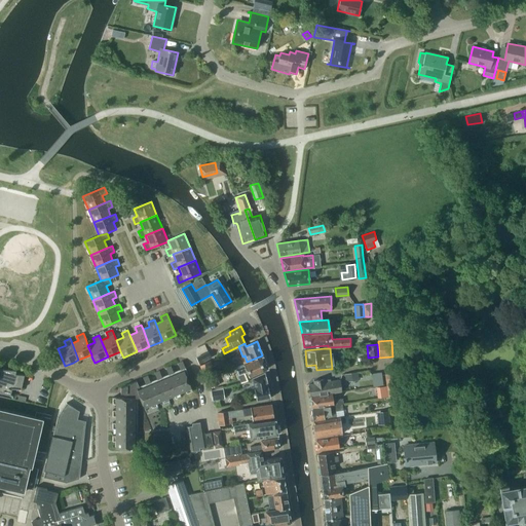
[(208,351),(197,358),(196,358),(199,363),(211,358),(208,351)]
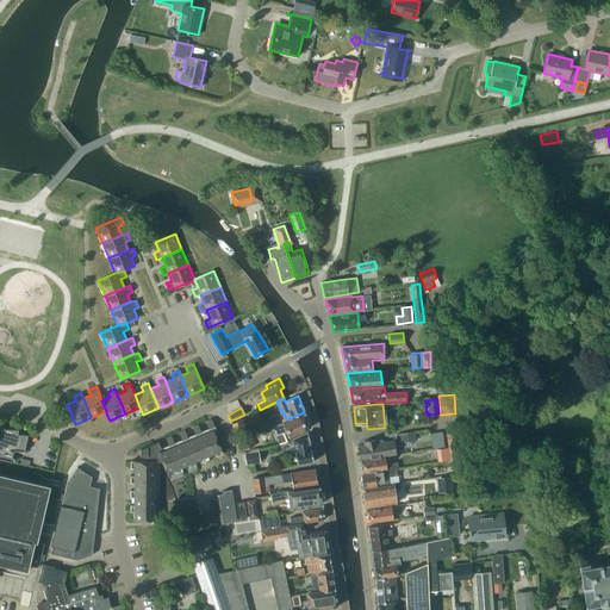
[(273,427),(275,435),(280,444),(287,441),(286,437),(310,427),(304,412),(282,423),(273,427)]
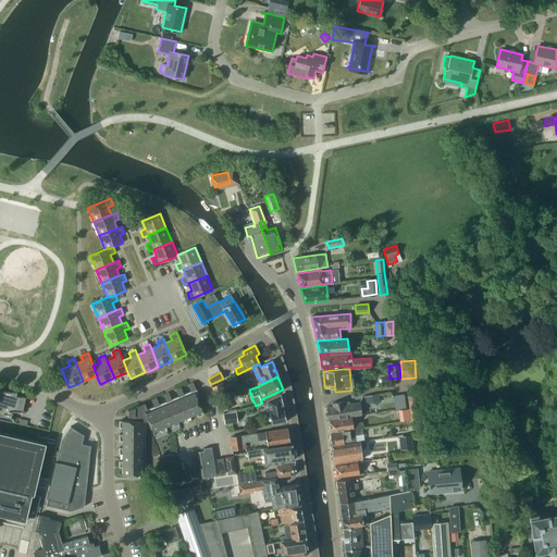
[(211,386),(214,393),(224,388),(222,382),(211,386)]
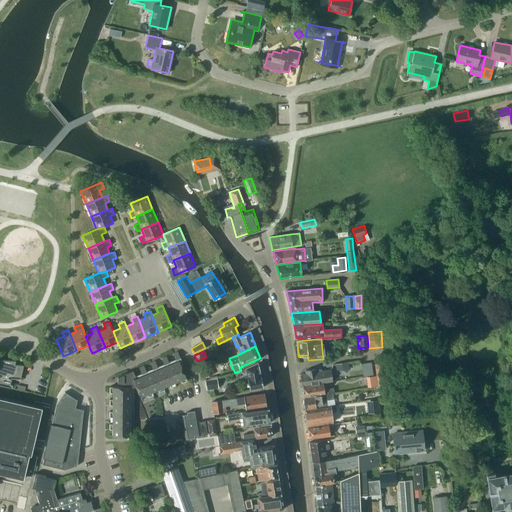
[(0,385),(9,387),(11,379),(20,379),(23,365),(15,364),(15,361),(0,359),(0,385)]
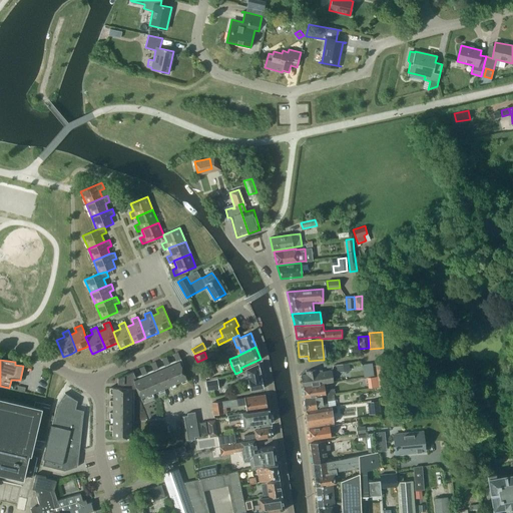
[(179,362),(167,366),(174,383),(186,378),(179,362)]
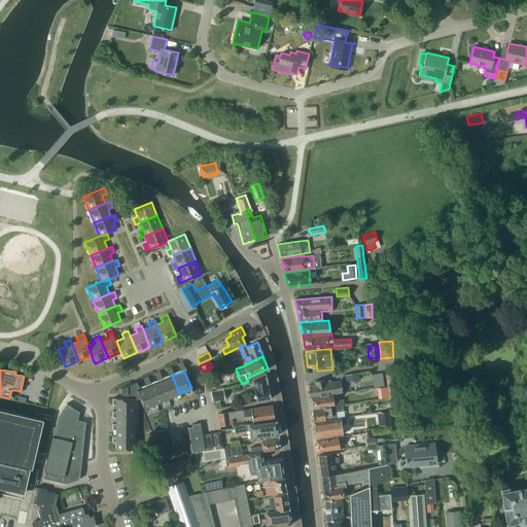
[(345,375),(346,383),(359,381),(358,373),(345,375)]
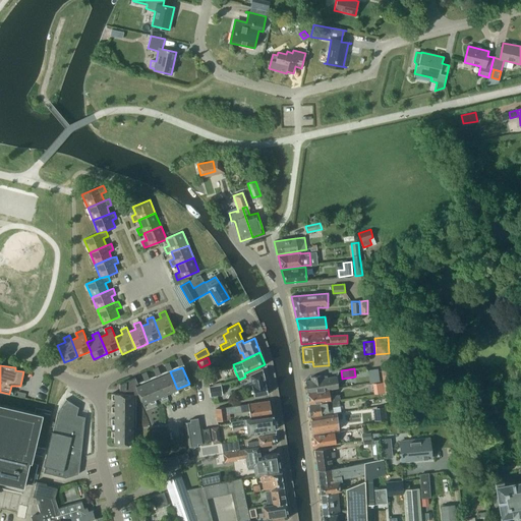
[(249,374),(253,397),(268,394),(263,369),(249,374)]
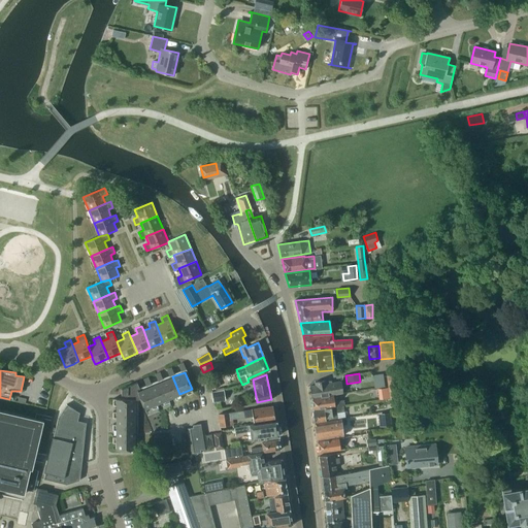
[(396,374),(387,375),(389,389),(390,397),(399,396),(398,387),(396,374)]
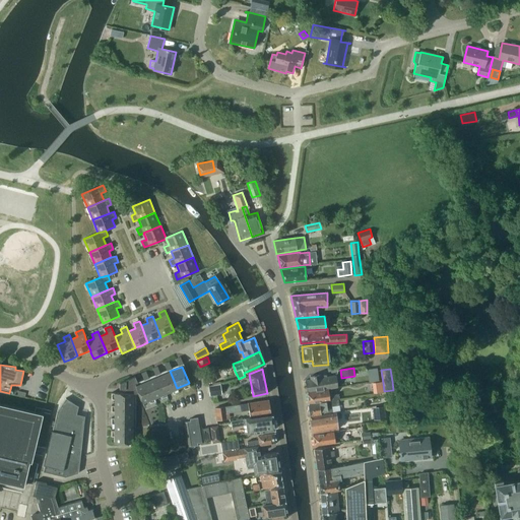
[(170,371),(158,376),(166,393),(177,388),(170,371)]
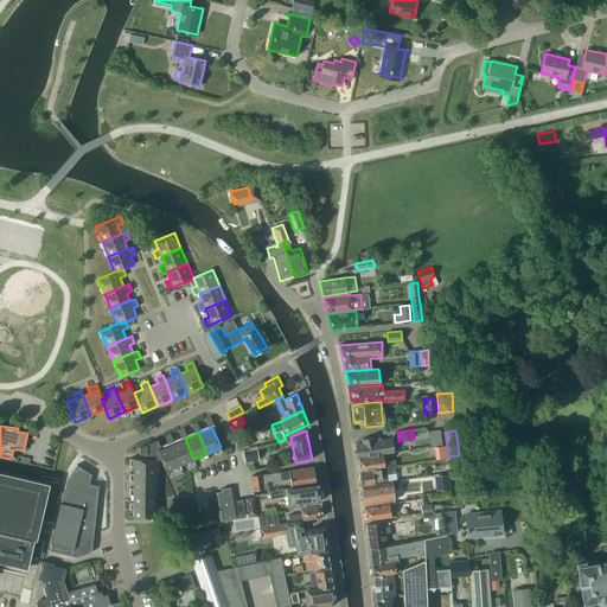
[(253,443),(248,433),(237,436),(242,447),(253,443)]
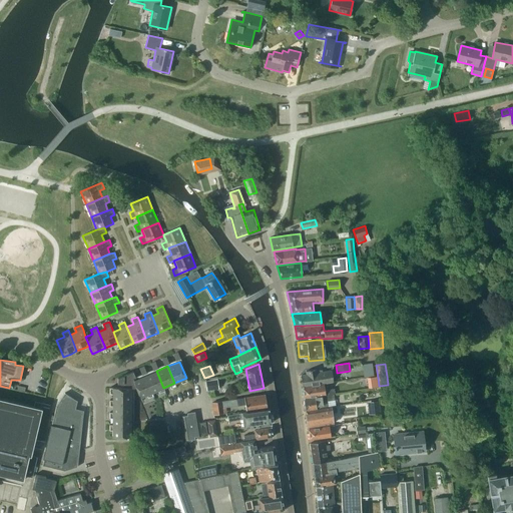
[(301,375),(303,387),(333,382),(332,370),(320,372),(320,370),(315,371),(315,370),(306,371),(306,374),(301,375)]
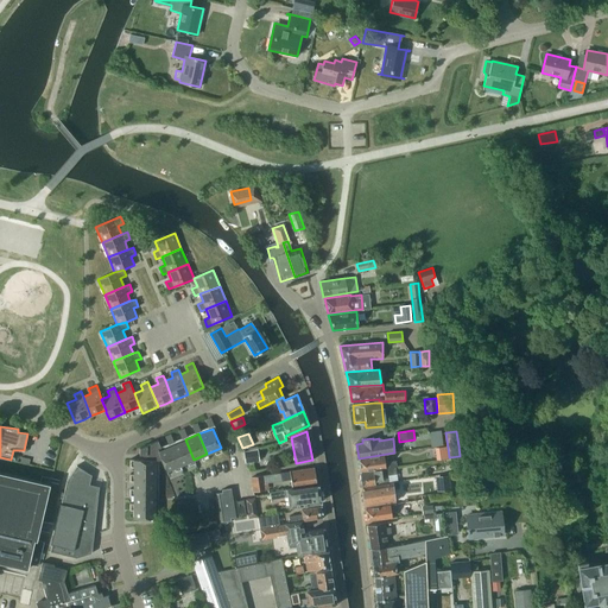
[(134,458),(133,474),(156,474),(156,458),(160,456),(158,451),(162,450),(158,439),(139,448),(139,458),(134,458)]
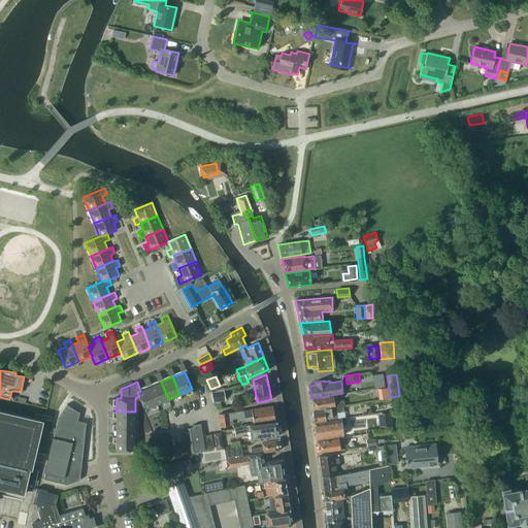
[(161,382),(150,387),(157,404),(168,399),(161,382)]
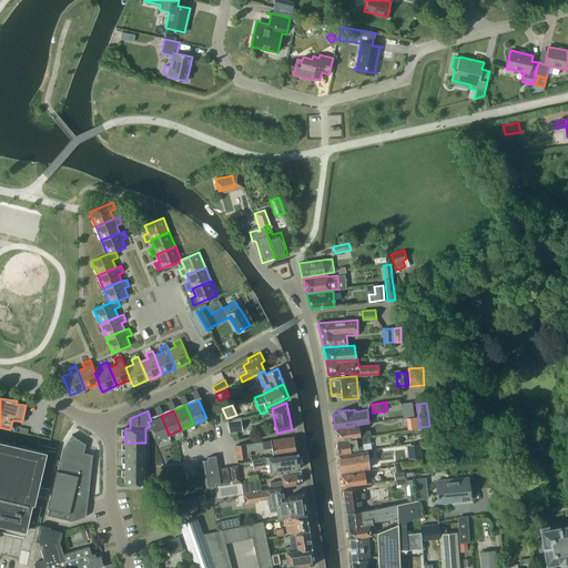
[(161,416),(151,421),(148,422),(150,426),(155,440),(169,435),(161,416)]
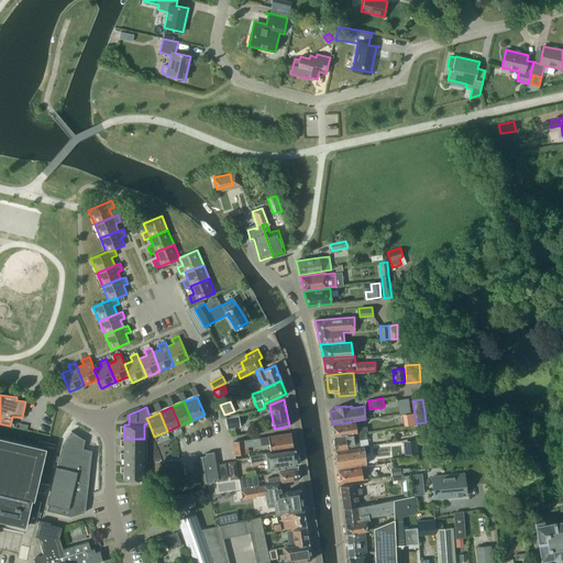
[(240,427),(239,417),(225,418),(227,428),(240,427)]
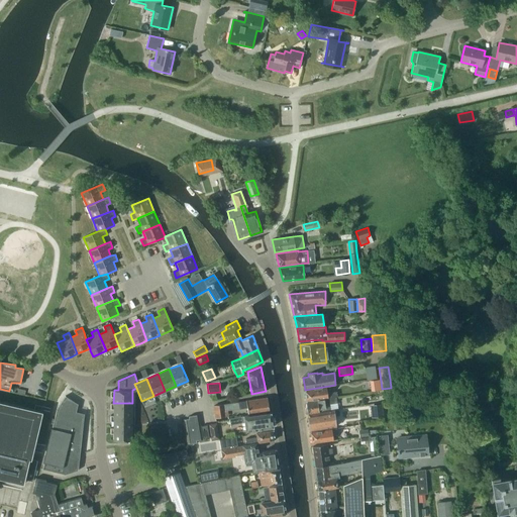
[(326,387),(305,390),(306,401),(337,397),(336,391),(327,393),(326,387)]
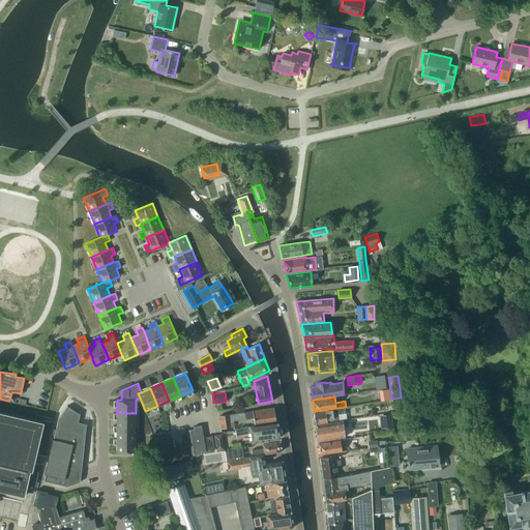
[(49,457),(43,480),(66,486),(80,482),(86,423),(78,422),(80,414),(66,406),(58,418),(57,423),(49,457)]
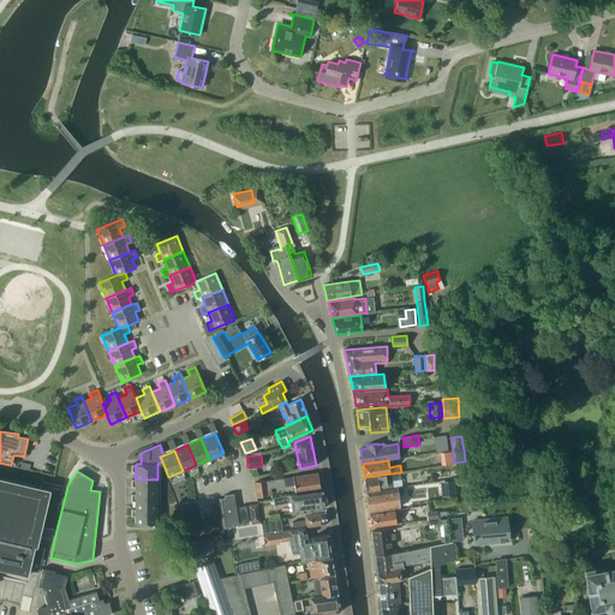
[(294,484),(296,494),(321,490),(317,472),(293,477),(254,483),(256,497),(257,497),(272,495),(270,488),(294,484)]
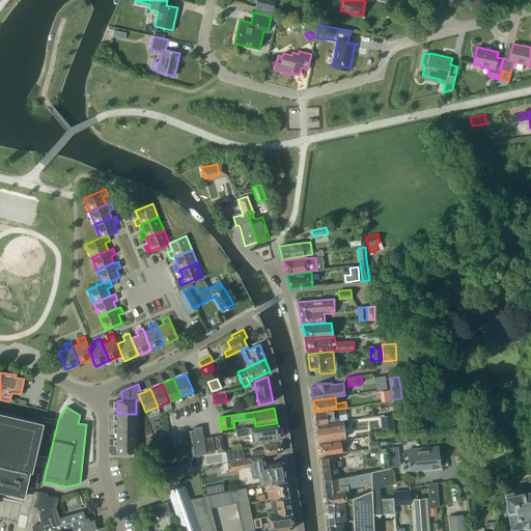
[(332,410),(314,412),(316,424),(328,423),(327,420),(334,419),(332,410)]
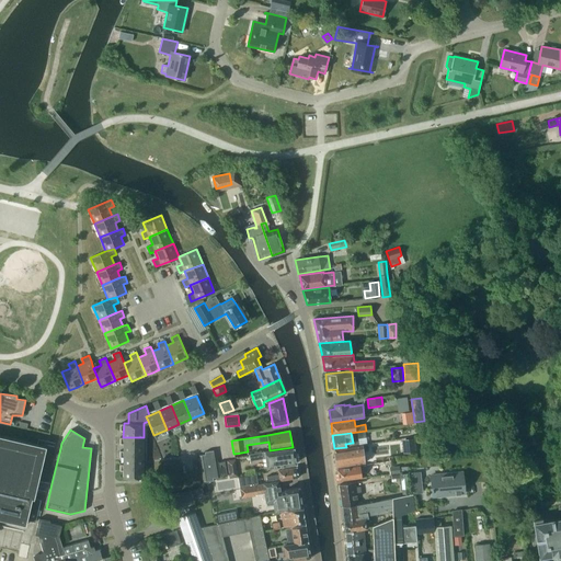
[(0,518),(25,525),(26,519),(35,522),(41,500),(34,499),(38,480),(46,446),(35,444),(32,443),(0,435),(0,518)]
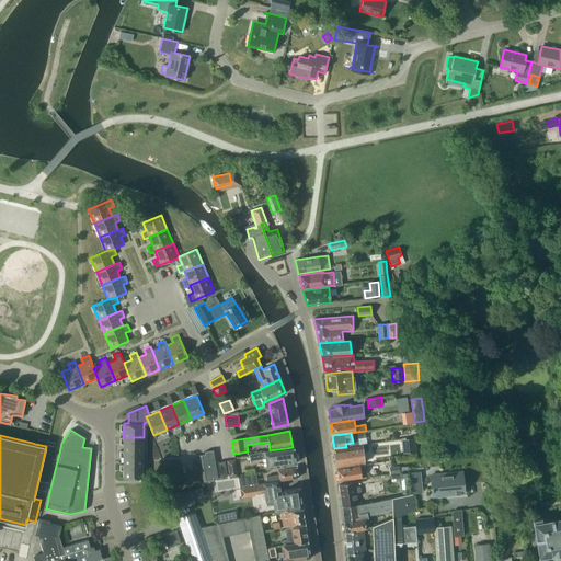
[(123,437),(123,450),(144,450),(144,437),(123,437)]
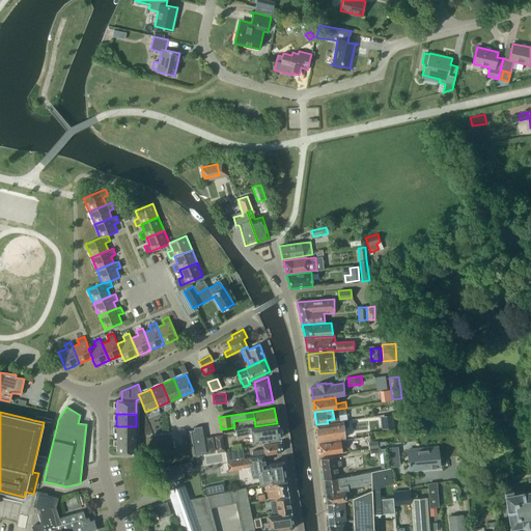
[(380,416),(382,428),(394,427),(392,415),(380,416)]
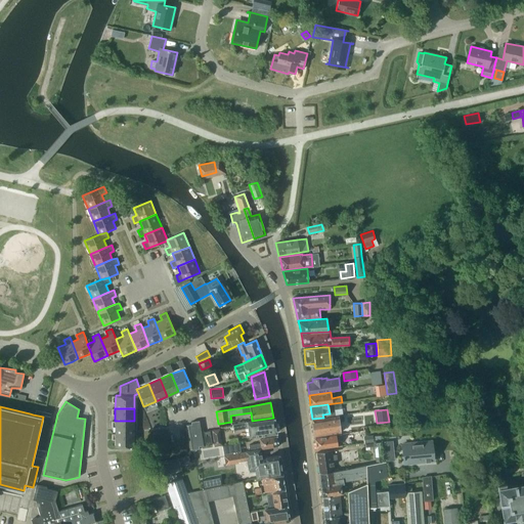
[(312,420),(314,436),(340,432),(338,418),(338,416),(312,420)]
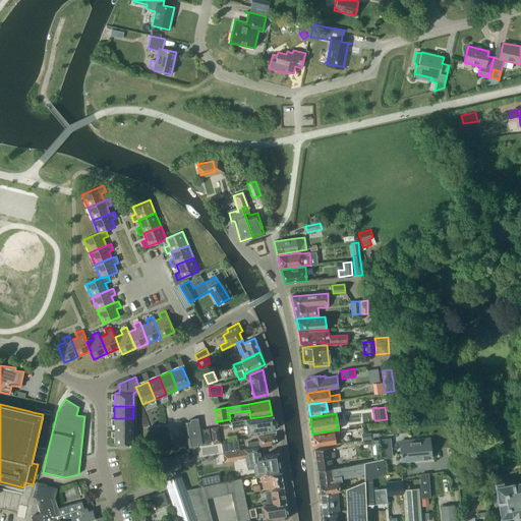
[(273,419),(272,415),(245,419),(231,422),(232,428),(246,425),(248,433),(275,429),(273,419)]
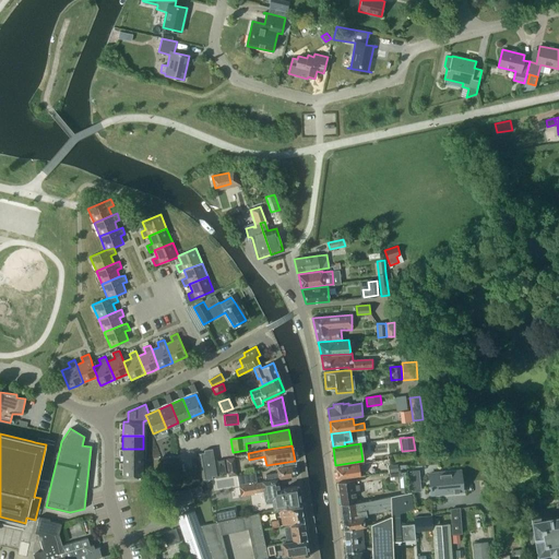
[(204,452),(199,453),(203,478),(203,480),(213,478),(212,476),(218,475),(216,461),(214,448),(204,450),(204,452)]
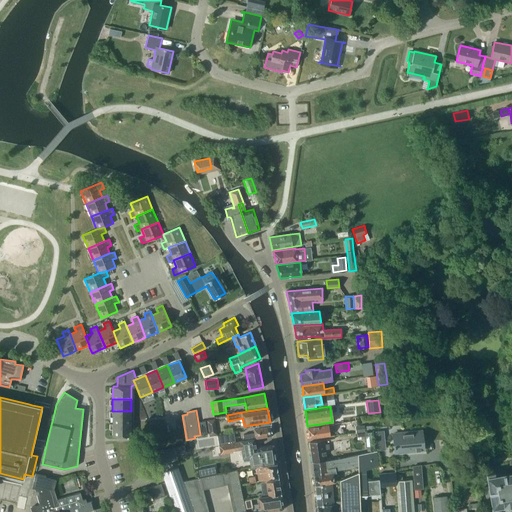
[(112,411),(112,424),(130,424),(131,411),(112,411)]
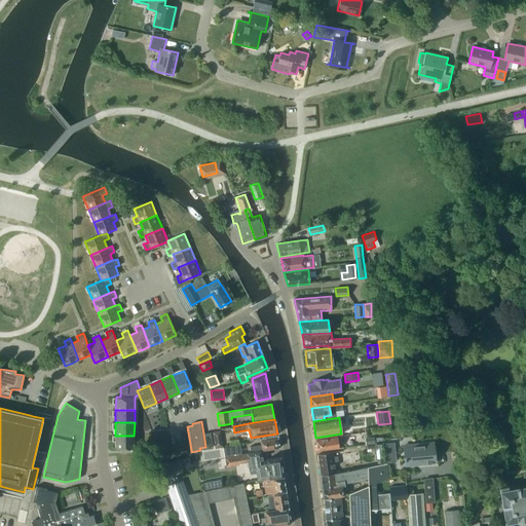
[(224,428),(225,436),(233,434),(232,426),(224,428)]
